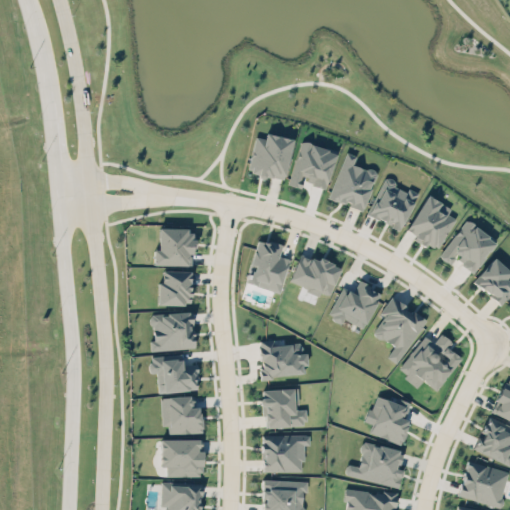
[(294,140),(267,134),(266,140),(256,138),(248,174),(285,182),(294,140)]
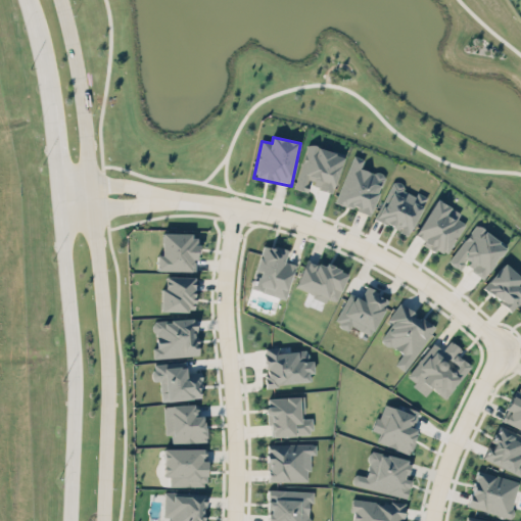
[(335,194),(344,154),(308,146),(296,190),(309,193),(311,188),(335,194)]
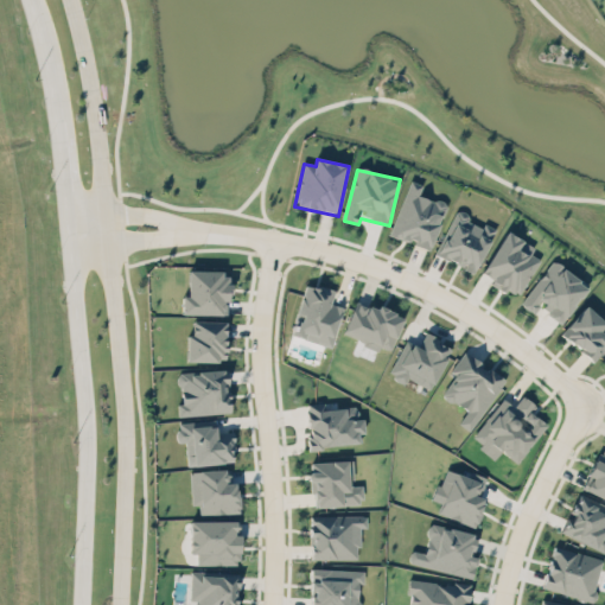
[(449,205),(420,196),(424,186),(411,182),(392,237),(432,252),(449,205)]
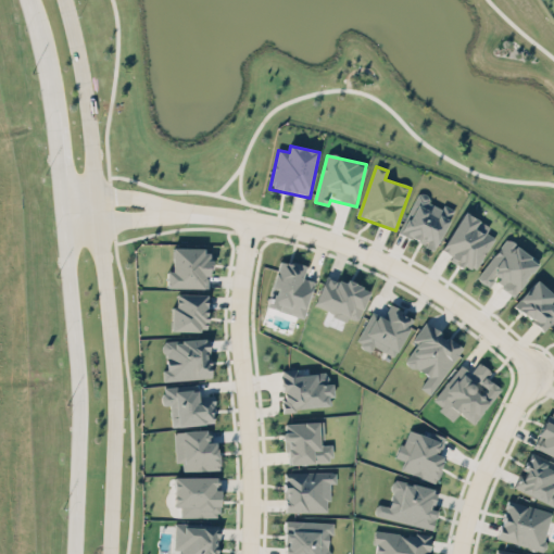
[(437,251),(455,211),(445,206),(444,208),(418,196),(400,235),(437,251)]
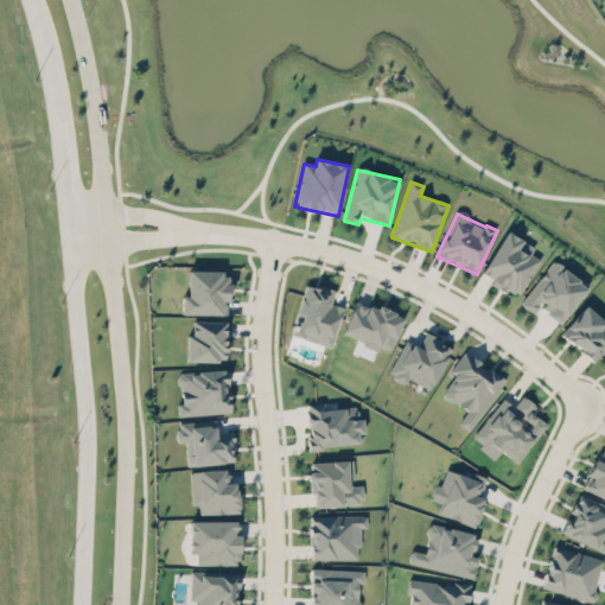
[(536,249),(509,233),(482,275),(518,299),(542,261),(532,255),(536,249)]
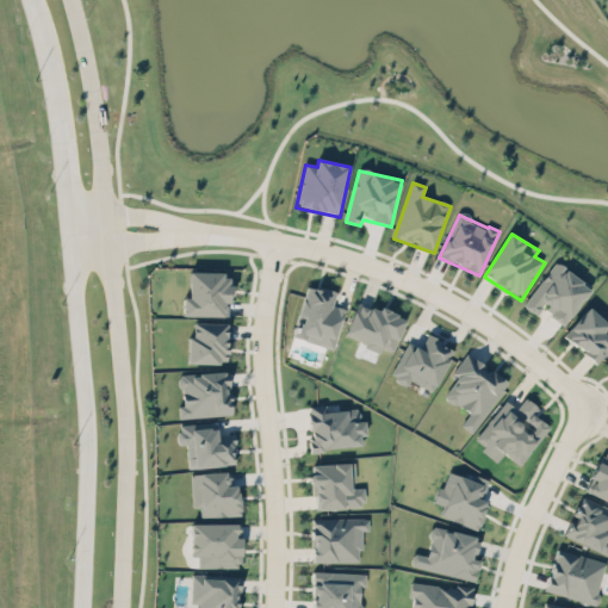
[(565,327),(593,289),(556,262),(525,308),(539,317),(543,311),(565,327)]
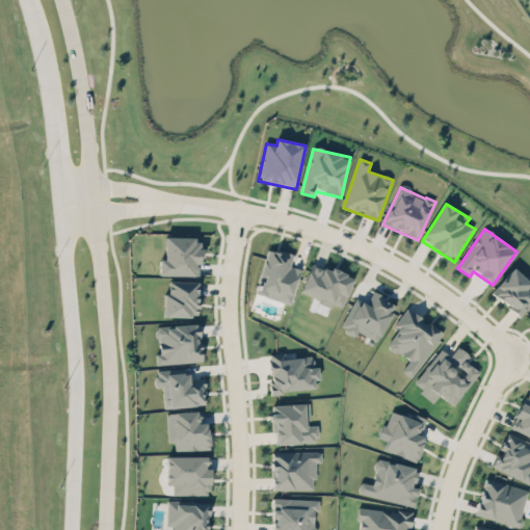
[(202,277),(203,240),(166,239),(165,261),(161,261),(161,276),(202,277)]
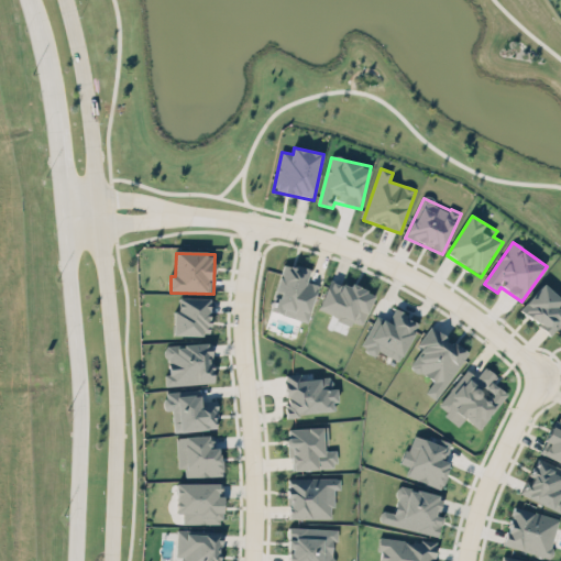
[(309,323),(320,286),(308,283),(311,271),(285,264),(271,312),(309,323)]
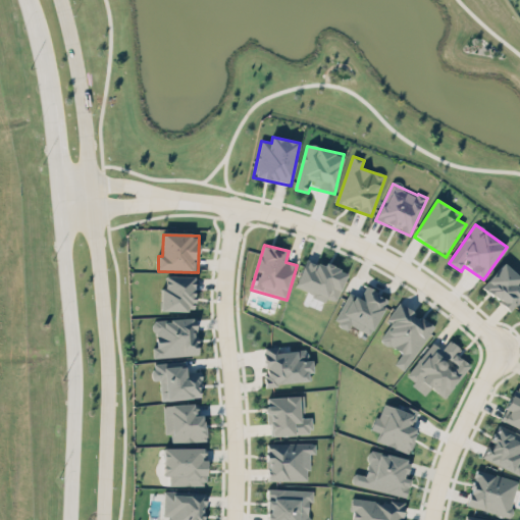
[(296,290),(327,301),(327,299),(338,303),(348,273),(325,264),(324,267),(306,261),(296,290)]
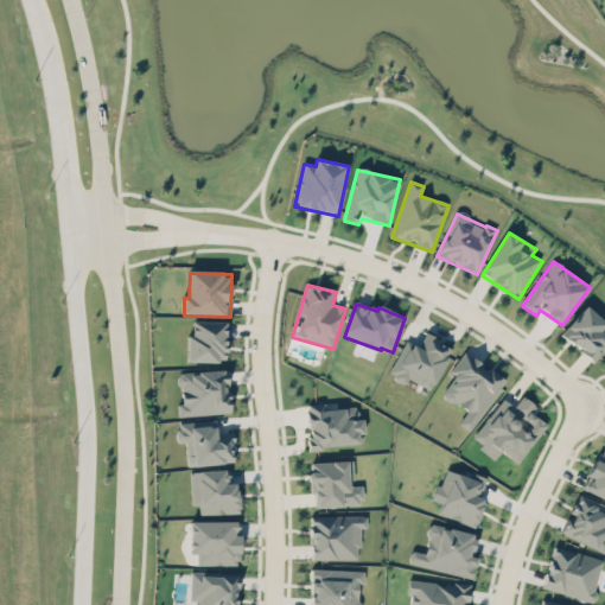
[(562,336),(597,363),(604,354),(604,322),(586,307),(562,336)]
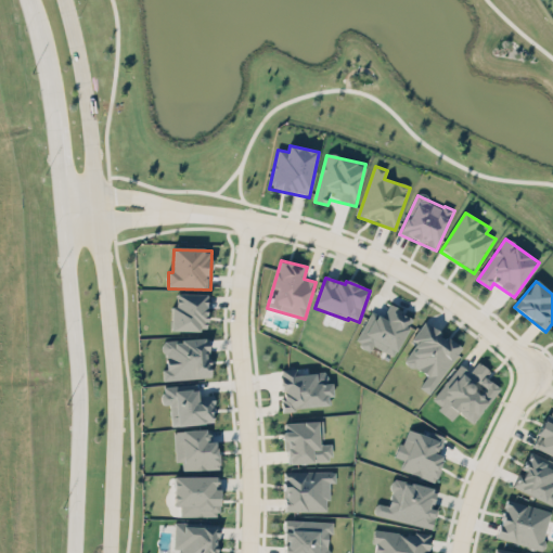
[(172,307),(171,332),(207,332),(208,295),(177,295),(177,307),(172,307)]
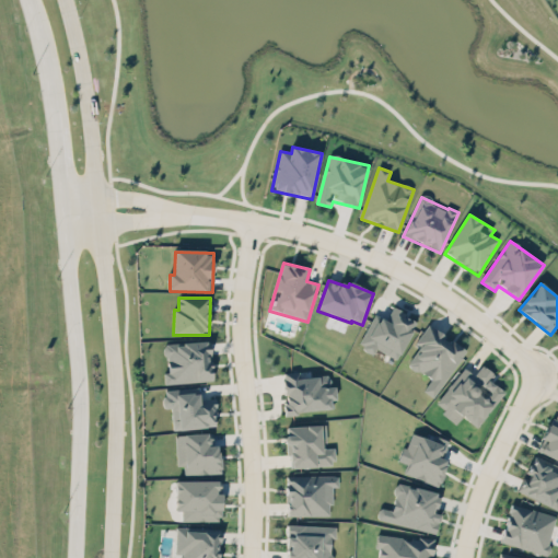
[(417,321),(394,310),(388,322),(380,318),(371,337),(364,335),(360,346),(399,362),(417,321)]
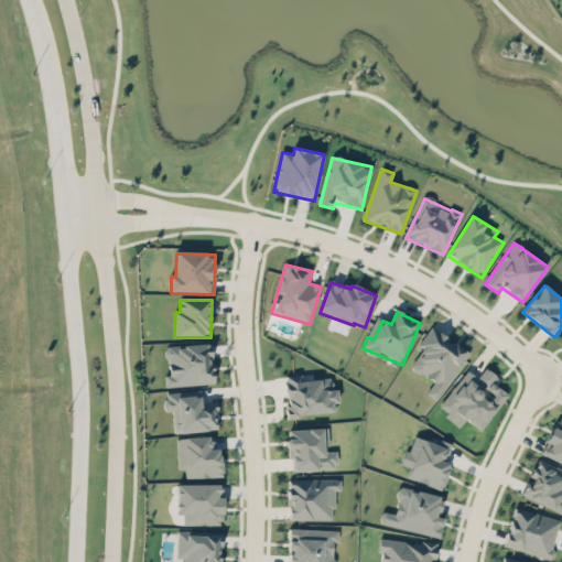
[(438,402),(471,354),(432,328),(421,346),(424,348),(412,367),(435,384),(428,396),(438,402)]
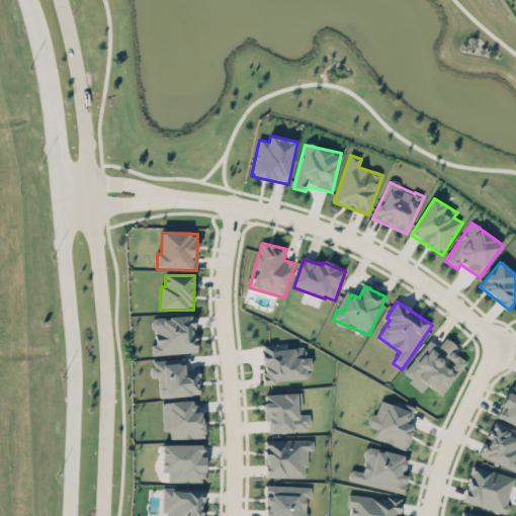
[(154,356),(197,353),(195,317),(154,319),(156,346),(153,346),(154,356)]
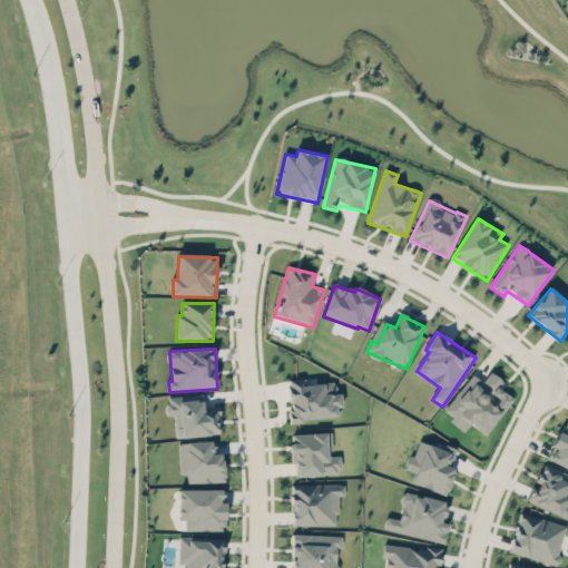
[(443,414),(467,431),(471,426),(487,437),(515,400),(500,389),(506,382),(492,373),(485,383),(472,375),(443,414)]
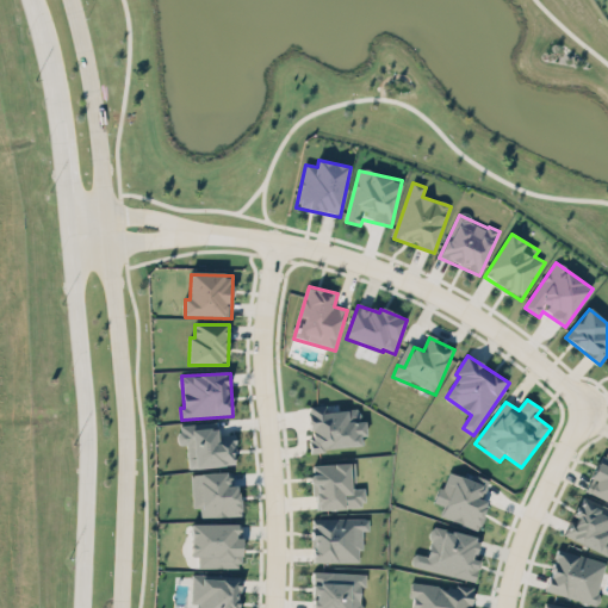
[(309,408),(312,452),(367,447),(365,421),(361,422),(360,410),(327,414),(326,407),(309,408)]
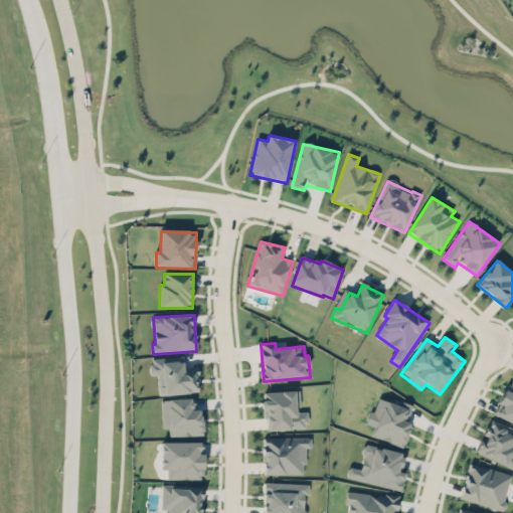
[(160,396),(200,393),(198,369),(184,370),(183,357),(151,360),(152,376),(158,376),(160,396)]
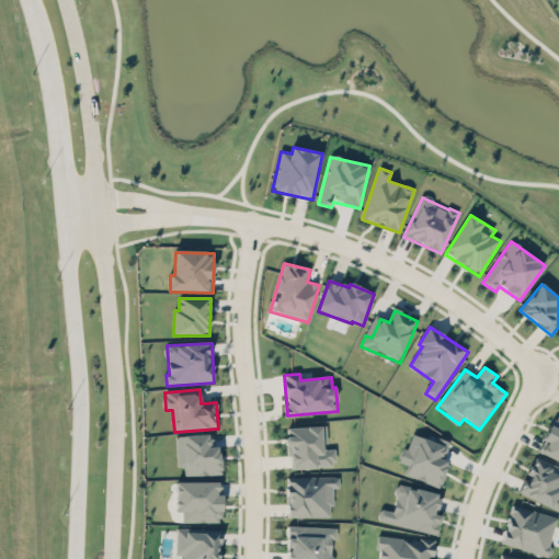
[(558,417),(556,415),(544,442),(547,443),(542,455),(558,463),(558,417)]
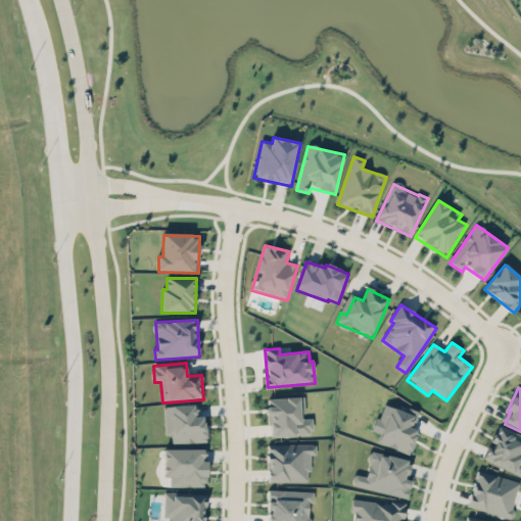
[(273,438),(314,436),(313,419),(305,420),(304,397),(267,399),(268,416),(271,415),(273,438)]
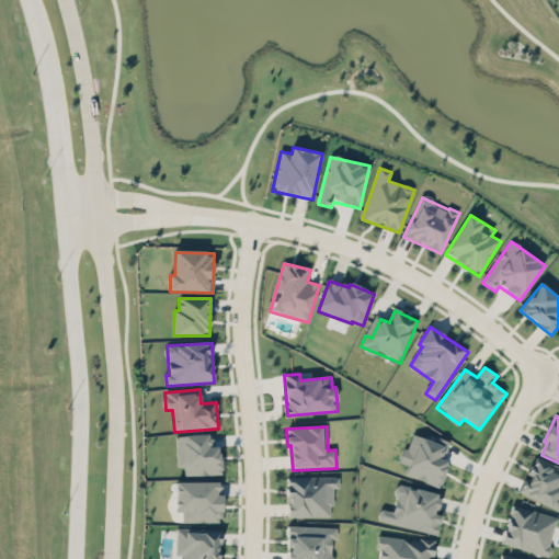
[(454,443),(434,436),(433,442),(412,434),(402,464),(410,466),(407,476),(438,487),(454,443)]
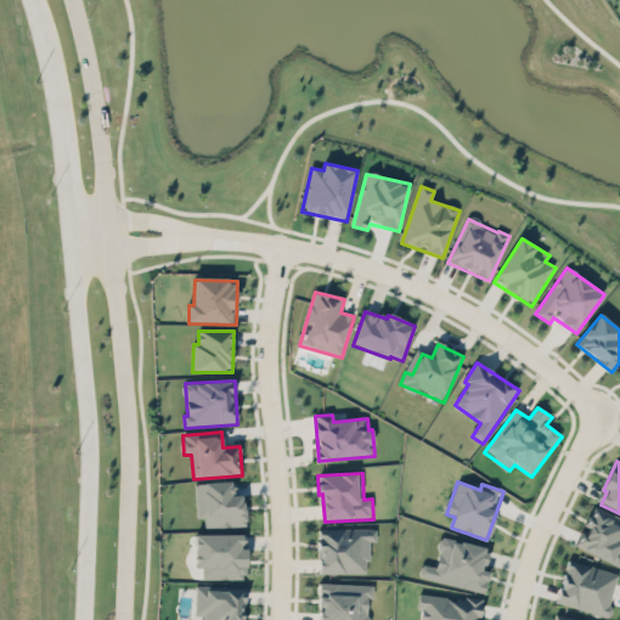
[(198,519),(207,519),(207,529),(247,528),(244,496),(237,496),(236,483),(197,484),(198,519)]
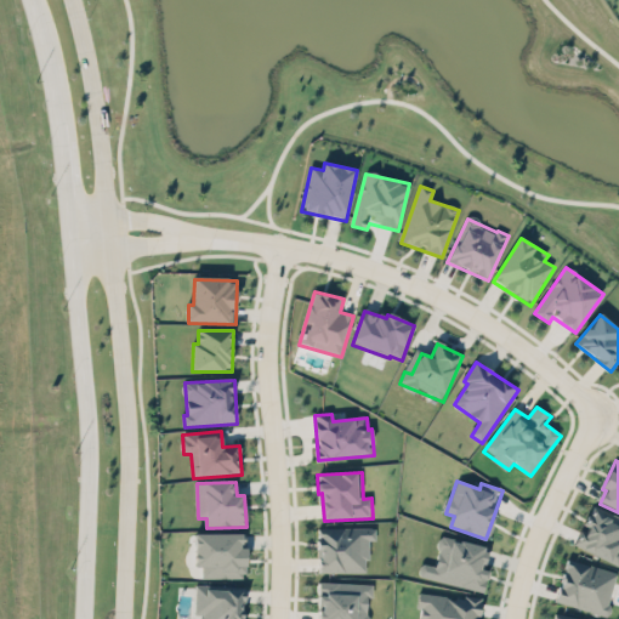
[(575,546),(618,567),(618,517),(595,506),(575,546)]
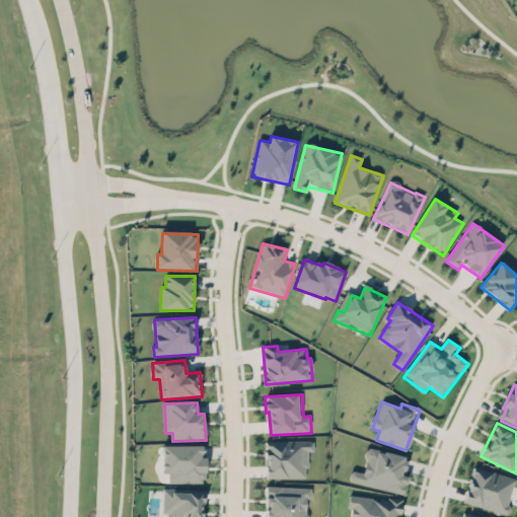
[(267,443),(268,479),(308,478),(308,452),(314,452),(314,442),(267,443)]
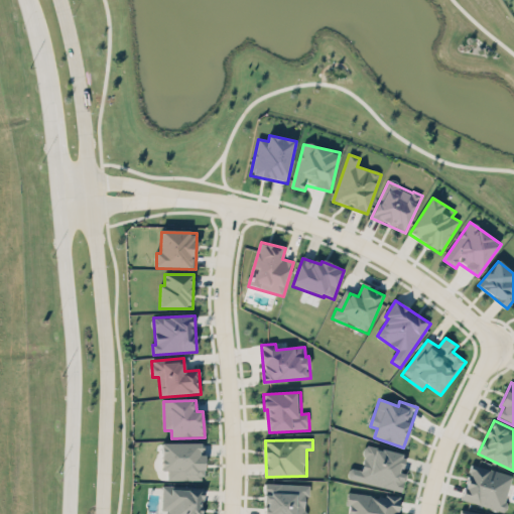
[(169,482),(206,481),(205,443),(162,444),(163,472),(168,472),(169,482)]
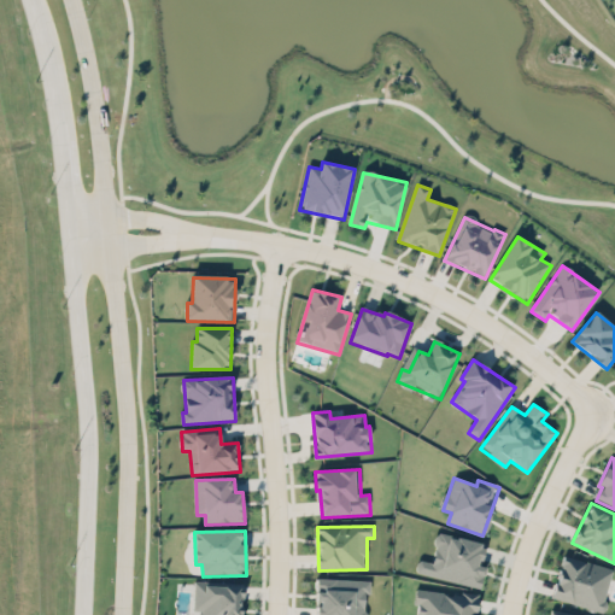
[(481,589),(486,568),(481,567),(486,545),(439,536),(433,563),(420,561),(416,575),(481,589)]
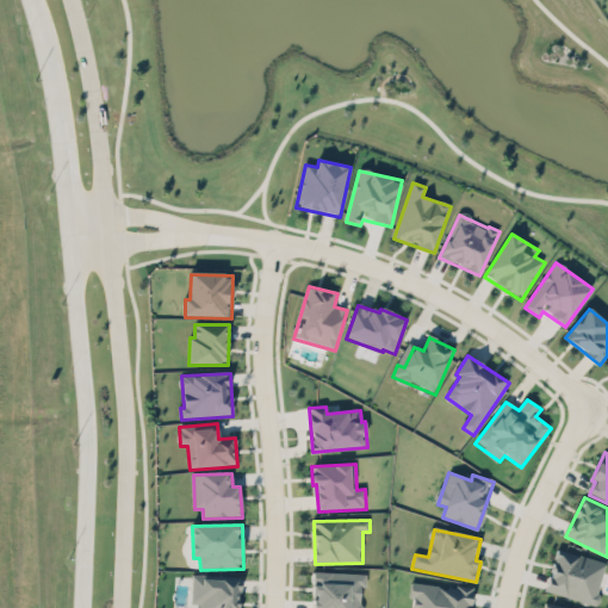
[(596,606),(607,563),(558,551),(547,594),(596,606)]
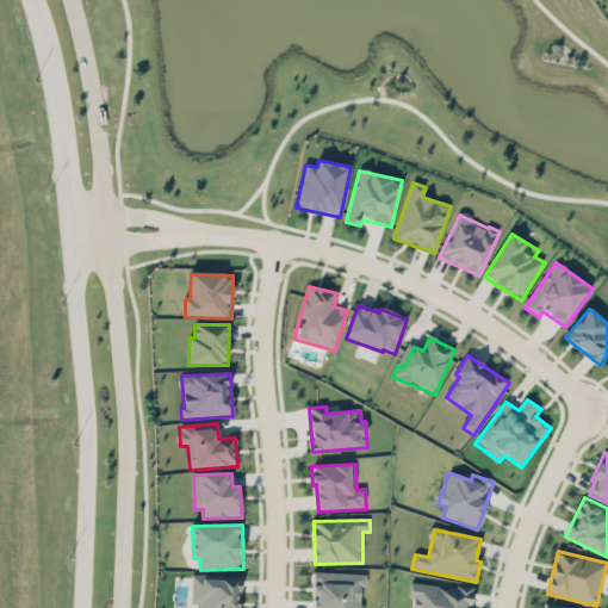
[(312,596),(314,596),(312,607),(361,607),(363,588),(366,588),(366,575),(314,574),(312,596)]
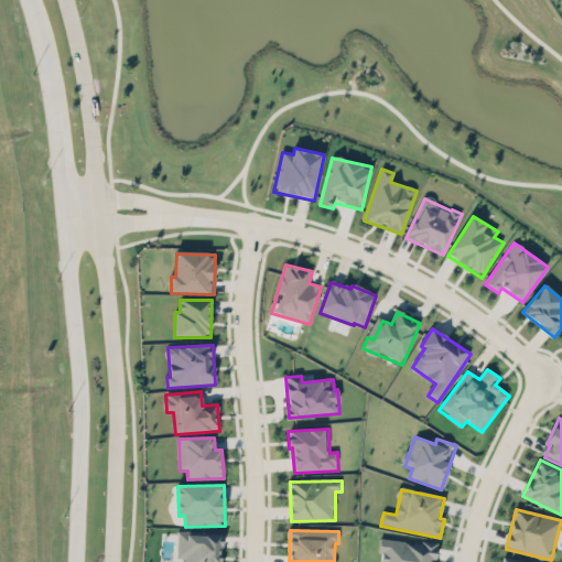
[(177,560),(182,560),(182,561),(222,561),(224,536),(179,533),(177,560)]
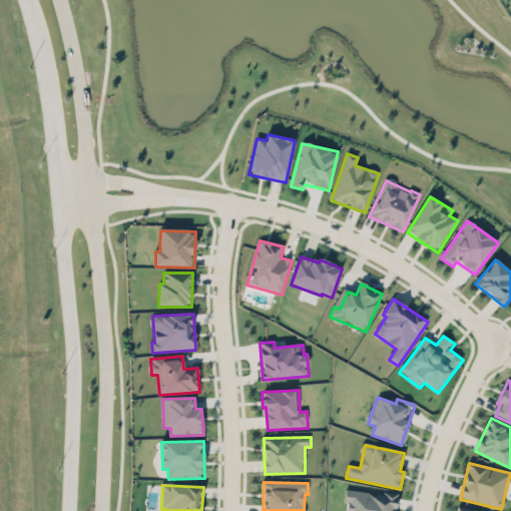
[(396,510),(398,496),(349,490),(346,510),(396,510)]
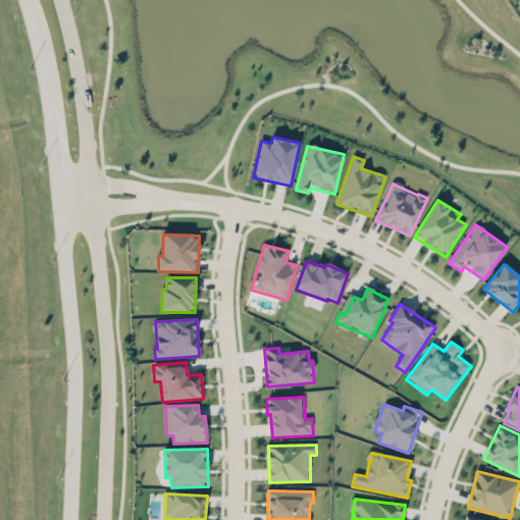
All buildings are outlined.
